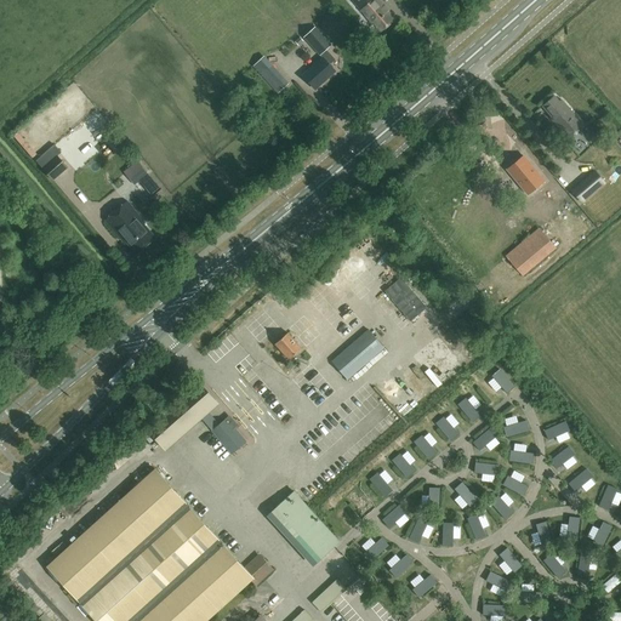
[(381,30),(394,20),(377,0),(372,0),(360,10),(374,24),(375,23),(381,30)]
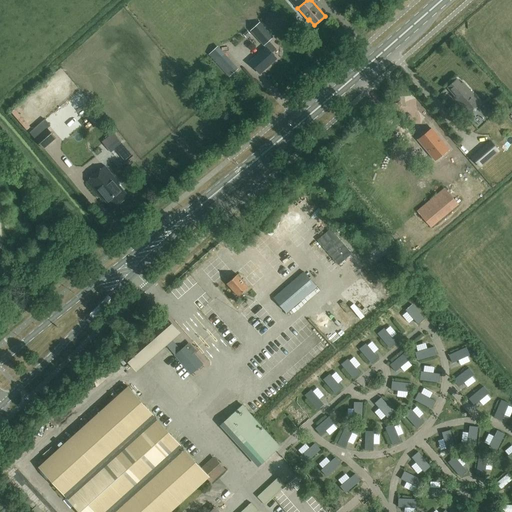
[(260,74),(276,59),(271,53),(276,49),(269,41),(273,37),(260,22),(250,31),(266,48),(250,62),(260,74)]
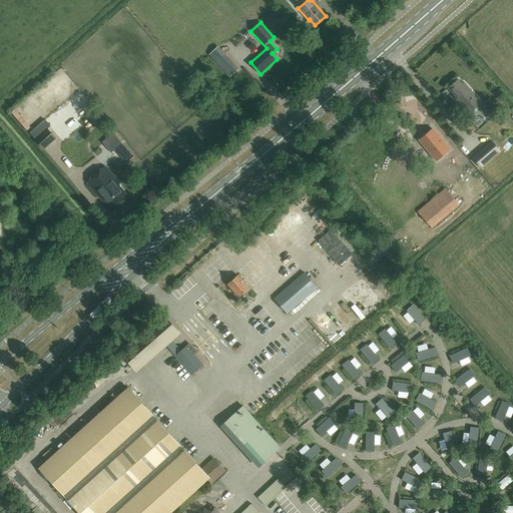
[(232,80),(242,71),(228,55),(219,63),(232,80)]
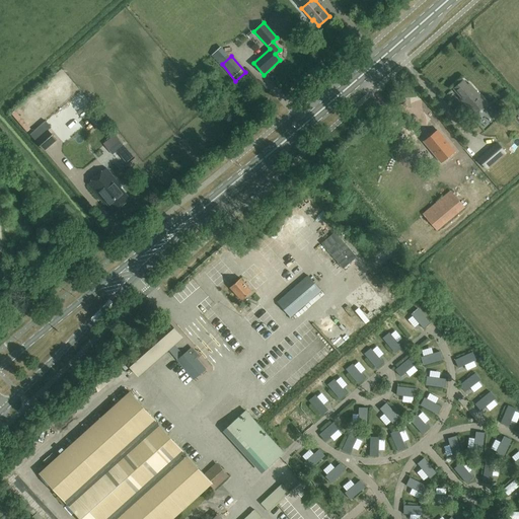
[(475,120),(489,107),(469,85),(467,87),(463,82),(453,91),(460,99),(459,100),(465,106),(464,106),(475,120)]
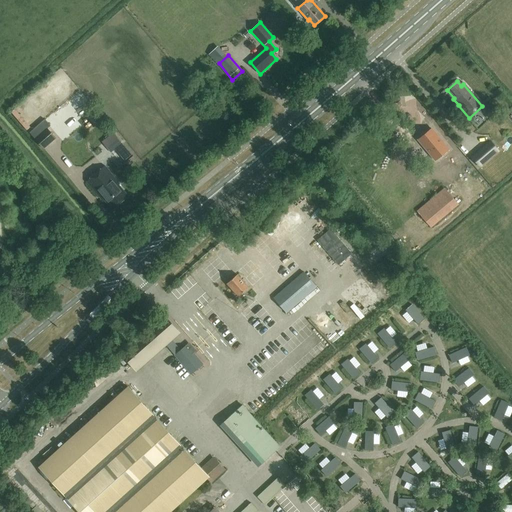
[(86,126),(91,132),(95,128),(91,122),(86,126)]
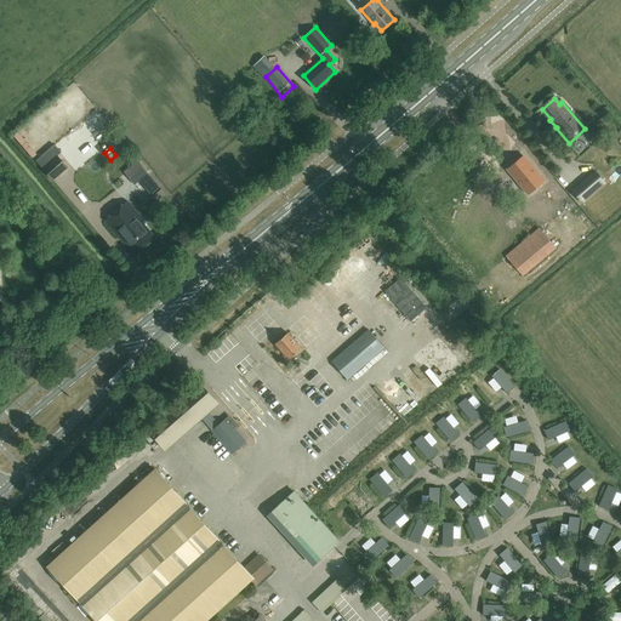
[(41,169),(52,181),(68,167),(57,155),(41,169)]
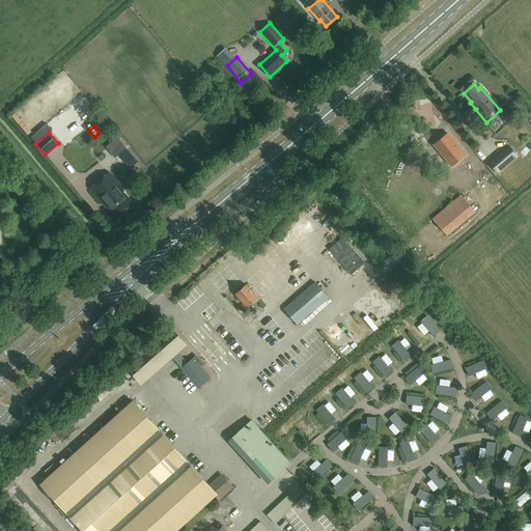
[(465,155),(447,134),(434,145),(451,167),(465,155)]
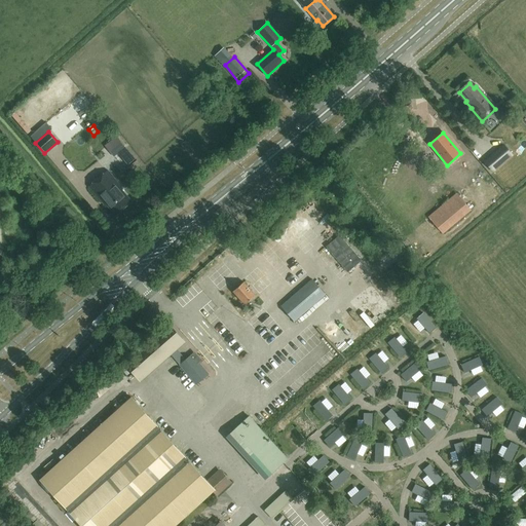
[(116,137),(109,142),(118,153),(125,148),(116,137)]
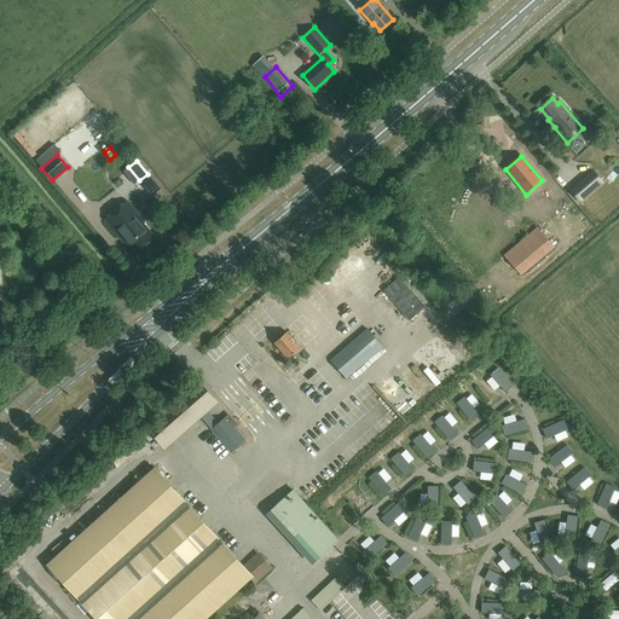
[(584,179),(571,191),(579,201),(593,190),(602,180),(594,171),(584,179)]
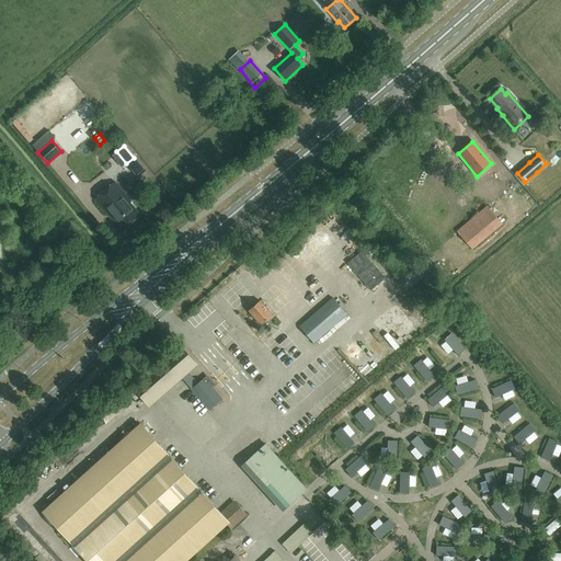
[(503,174),(506,179),(515,172),(512,168),(503,174)]
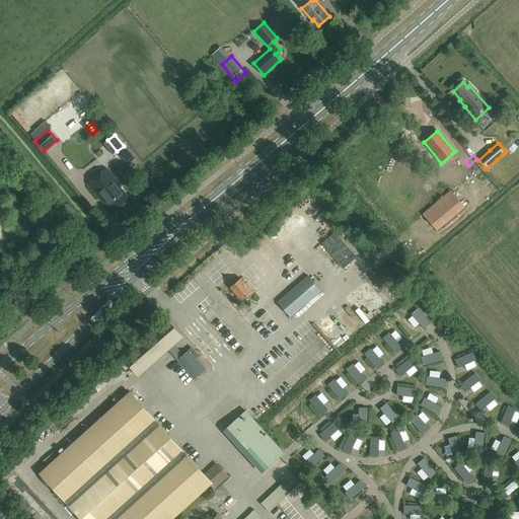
[(134,157),(126,164),(131,169),(138,162),(134,157)]
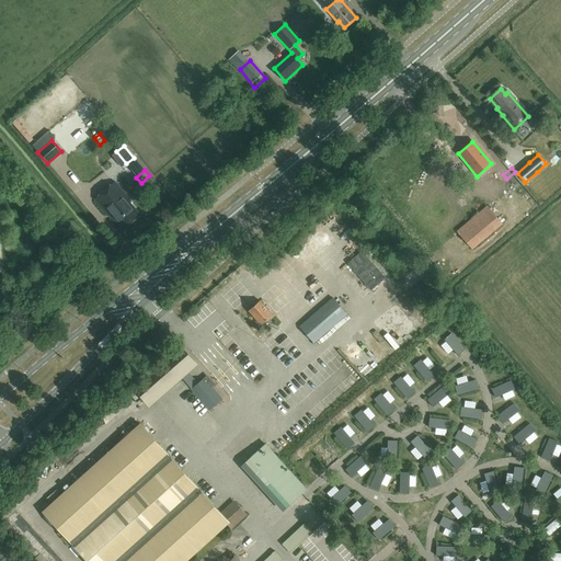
[(504,195),(513,185),(507,180),(499,190),(504,195)]
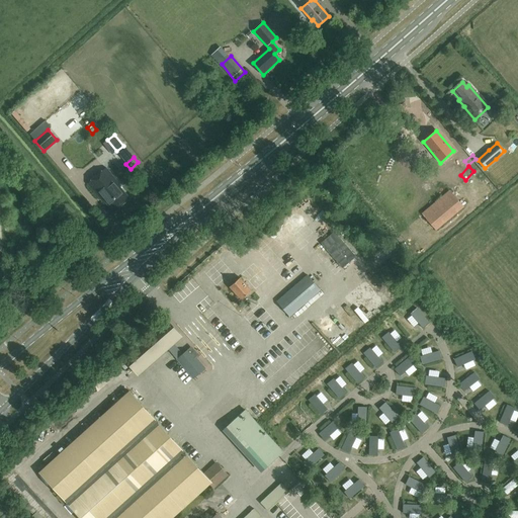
[(113,211),(128,198),(119,187),(121,186),(106,168),(88,183),(100,198),(101,197),(113,211)]
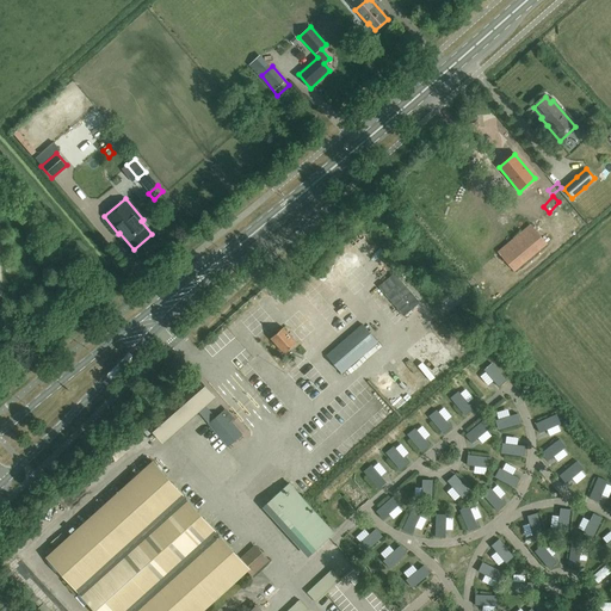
[(500,254),(517,273),(548,247),(531,228),(500,254)]
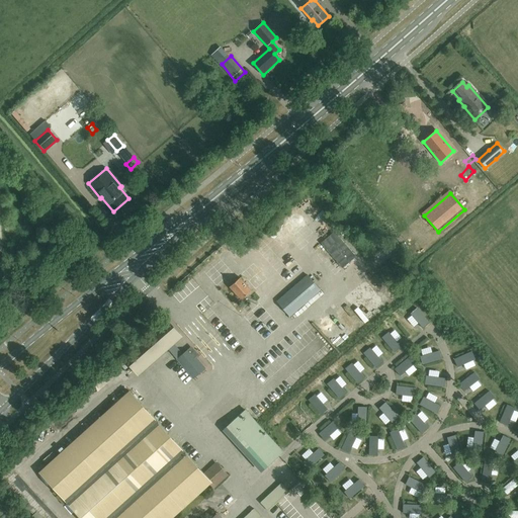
[(342,268),(356,256),(334,232),(321,243),(342,268)]
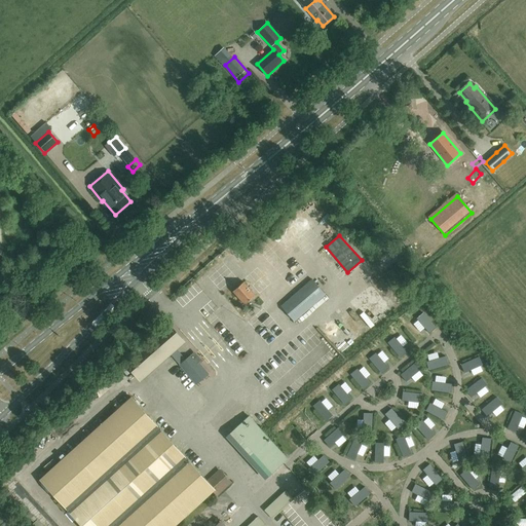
[(313,259),(323,248),(317,242),(307,254),(313,259)]
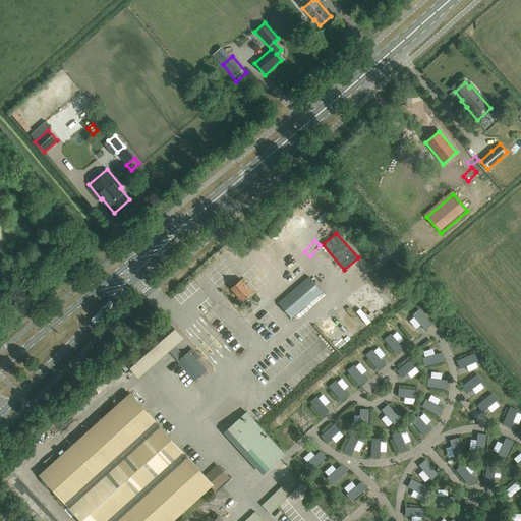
[(435,242),(425,251),(430,257),(441,248),(435,242)]
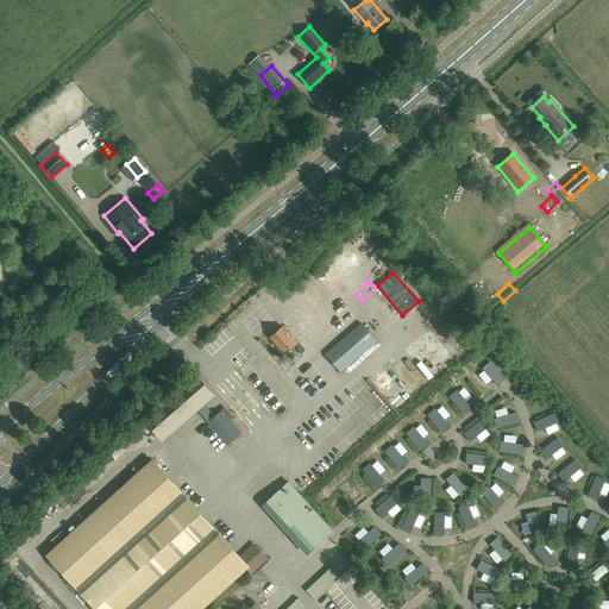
[(328,353),(325,356),(341,374),(377,343),(360,325),(328,353)]
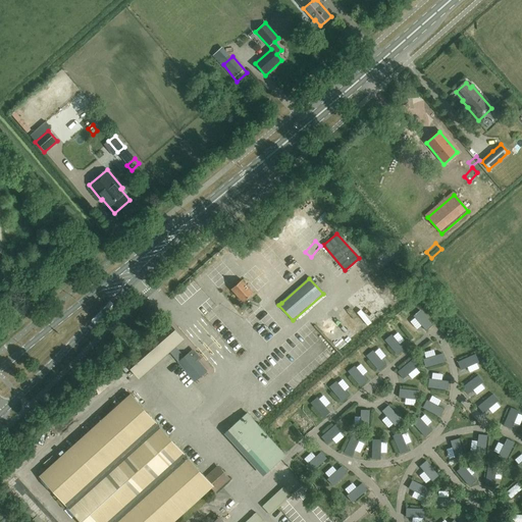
[(231,291),(244,304),(254,295),(243,281),(231,291)]
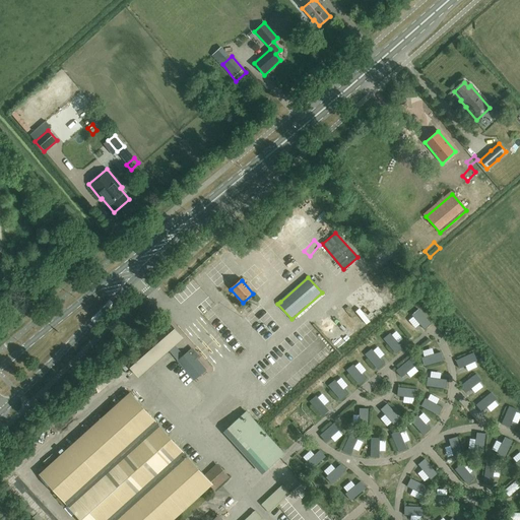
[(126,360),(137,374),(185,337),(173,322),(126,360)]
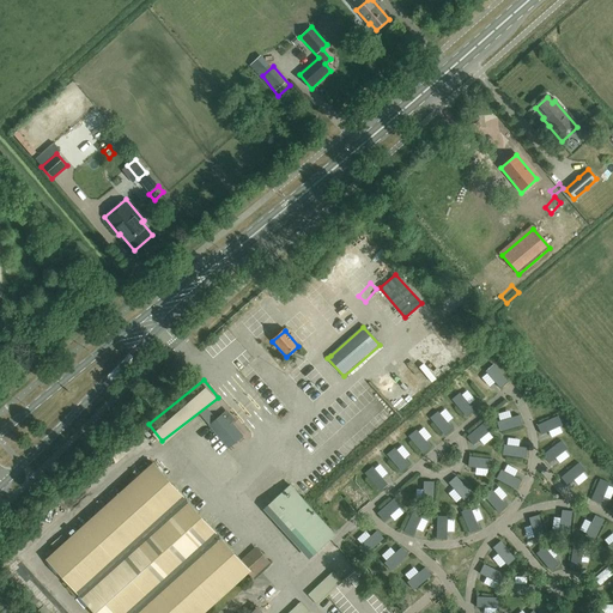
[(350,401),(356,408),(378,386),(372,380),(350,401)]
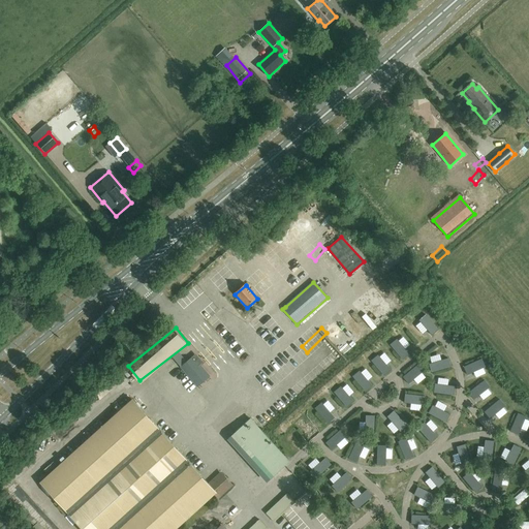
[(347,328),(341,334),(348,341),(354,335),(347,328)]
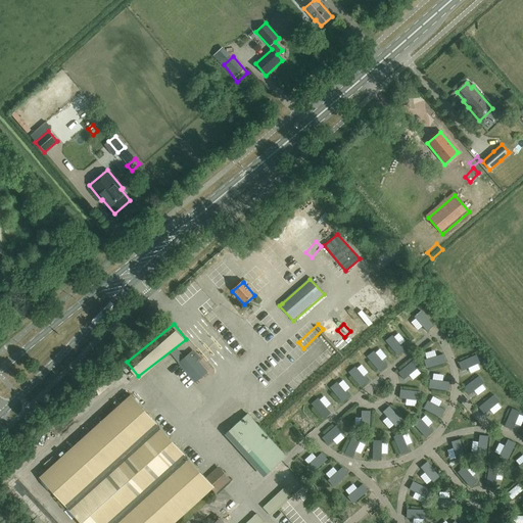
[(316,338),(323,346),(324,344),(329,349),(334,354),(341,347),(337,343),(343,338),(330,325),(316,338)]
